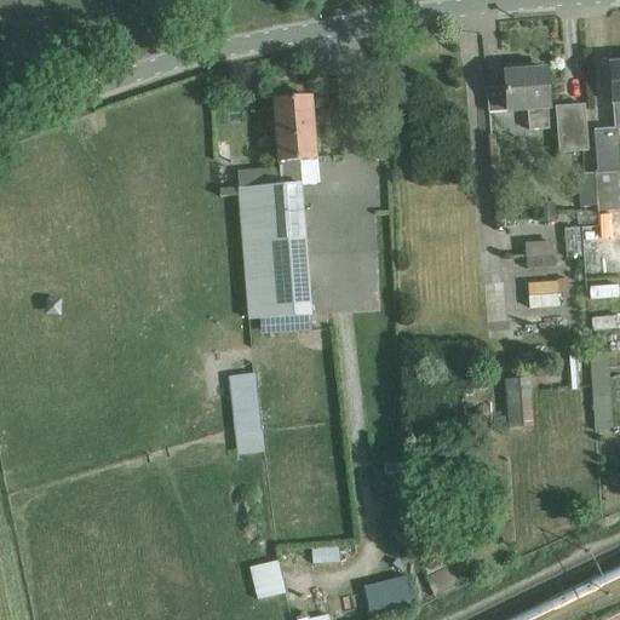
[(505,70),(505,74),(504,74),(507,113),(527,110),(528,131),(549,130),(547,109),(549,109),(545,70),(527,72),(527,69),(522,65),(509,67),(505,70)]
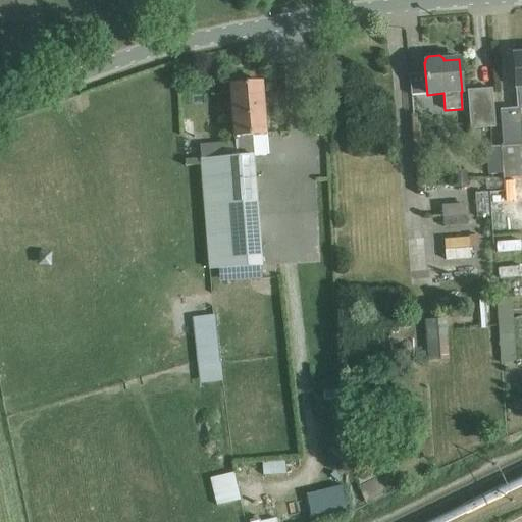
[(237,157),(201,160),(209,270),(261,266),(253,156),(251,156),(249,136),(267,134),(262,83),(229,86),(233,137),(235,137),(237,157)]
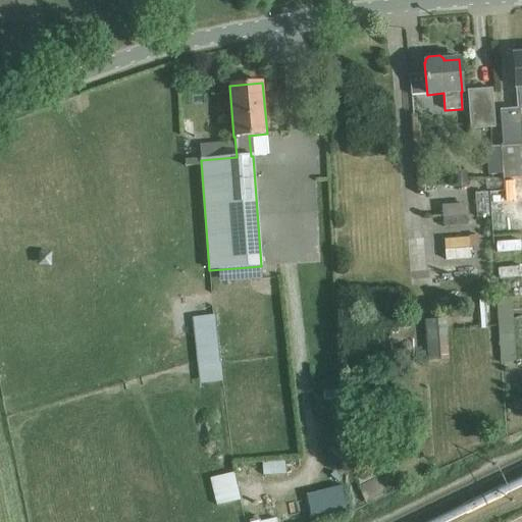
[(491,89),(467,91),(470,129),(489,127),(491,147),(487,147),(489,175),(503,174),(500,148),(502,147),(501,126),(499,126),(494,127),(491,89)]
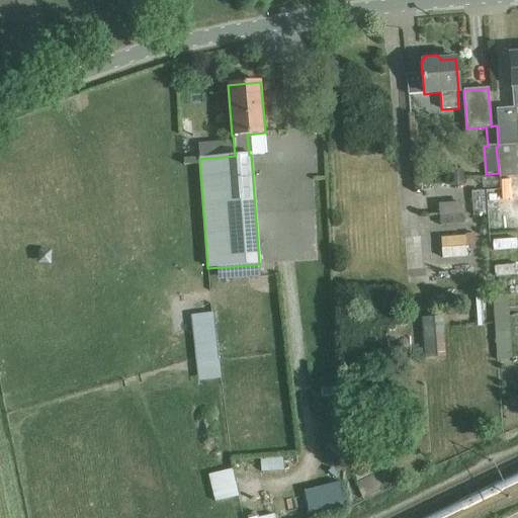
[(498,146),(496,147),(499,173),(499,177),(508,177),(517,176),(515,144),(517,144),(517,137),(516,110),(516,107),(514,107),(498,109),(499,125),(497,125),(498,146)]
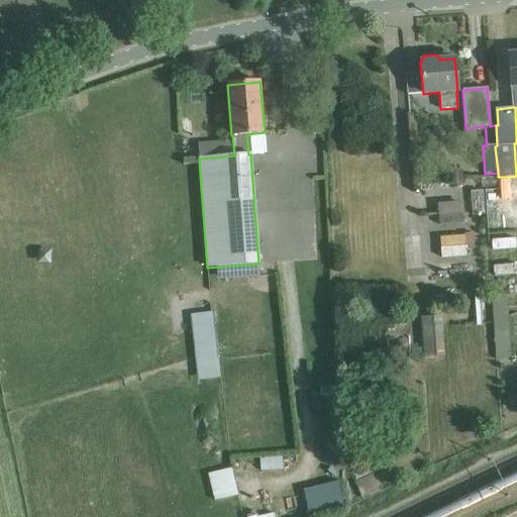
[(482,187),(496,186),(495,176),(481,177),(482,187)]
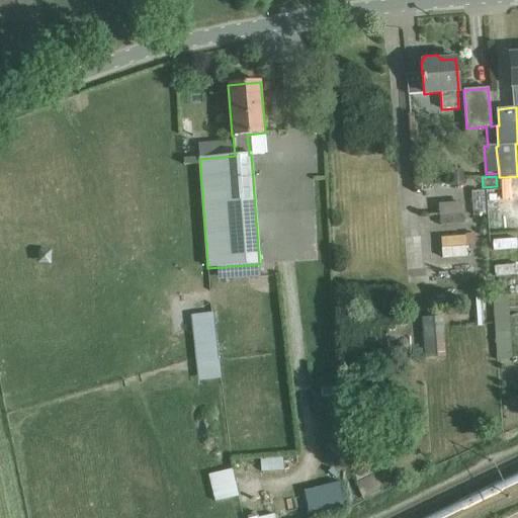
[(485,214),(484,190),(471,191),(472,216),(485,214)]
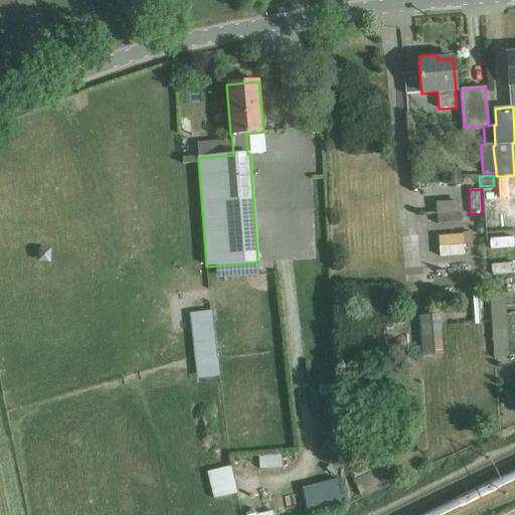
[(434,203),(437,224),(462,221),(459,200),(434,203)]
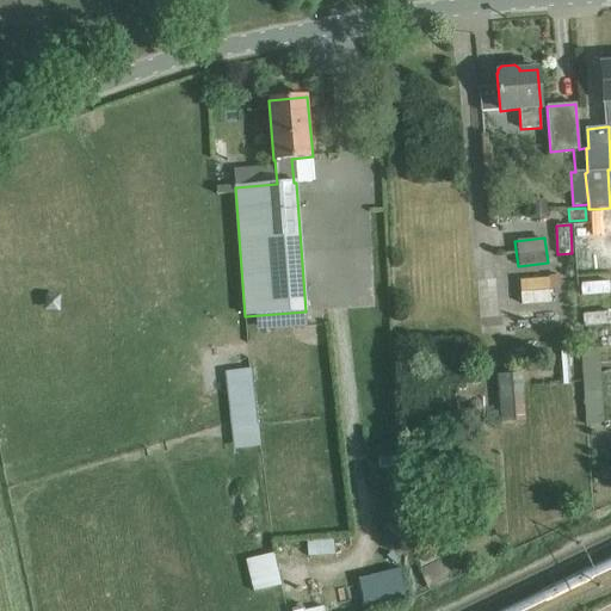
[(518,278),(519,303),(560,302),(560,277),(518,278)]
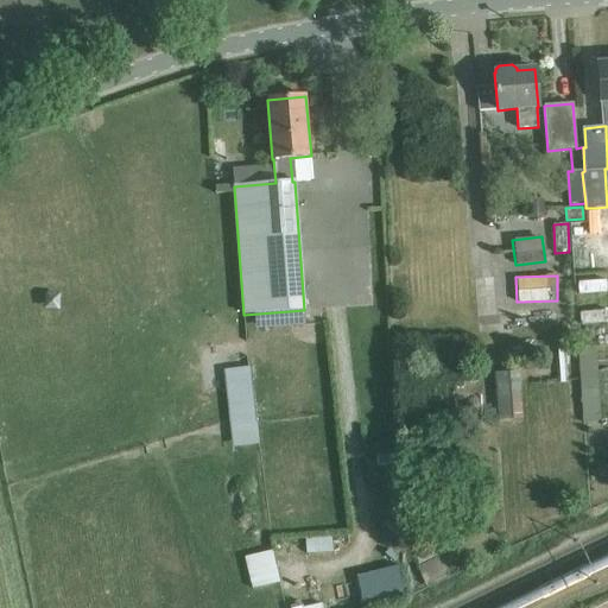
[(596,347),(561,347),(563,419),(599,418),(596,347)]
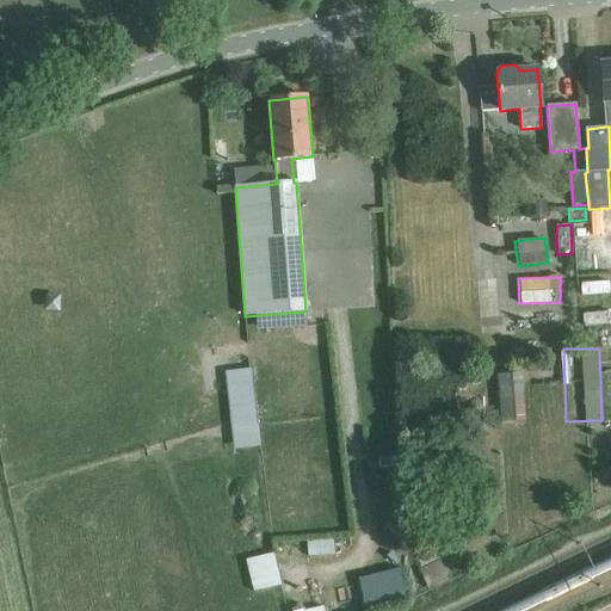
[(250,368),(222,371),(234,450),(261,446),(250,368)]
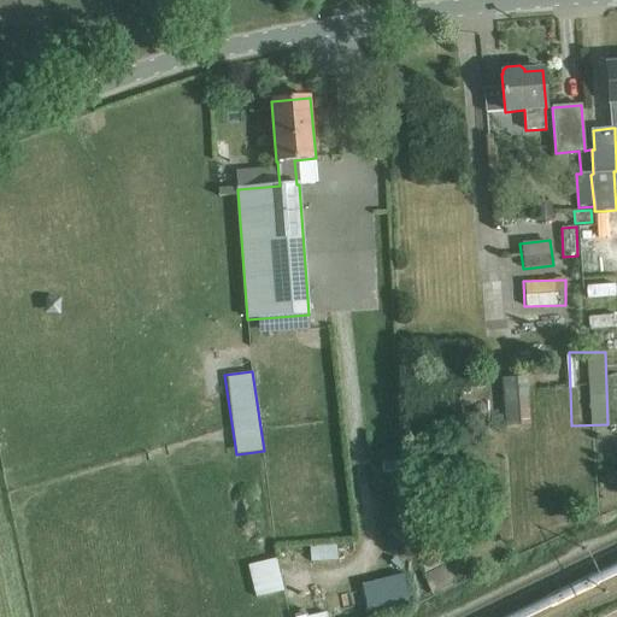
[(517,401),(504,403),(505,424),(518,423),(517,401)]
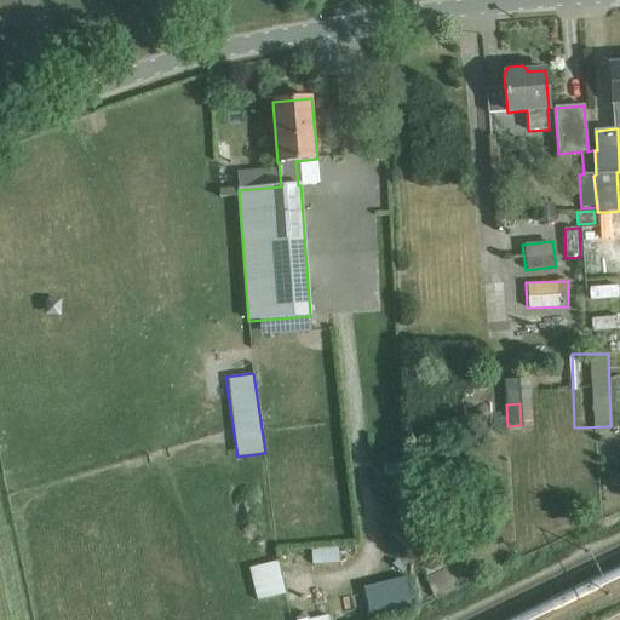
[(248,567),(256,600),(285,593),(276,560),(248,567)]
